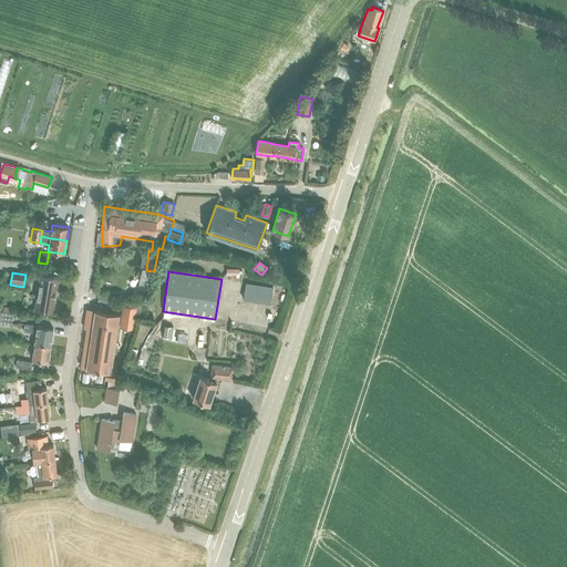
[(59,288),(61,278),(40,275),(34,309),(52,312),(55,288),(59,288)]
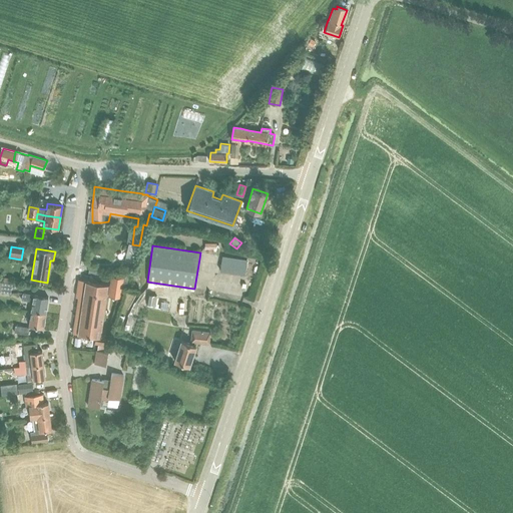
[(244,274),(246,260),(222,255),(220,271),(244,274)]
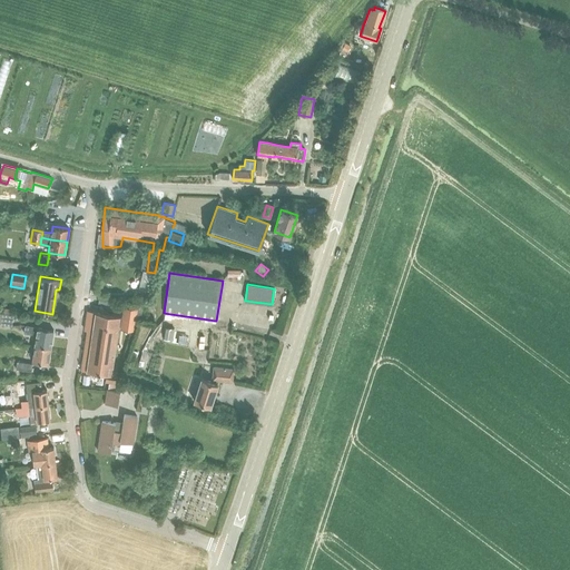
[(135,320),(136,312),(136,310),(123,307),(121,318),(135,320)]
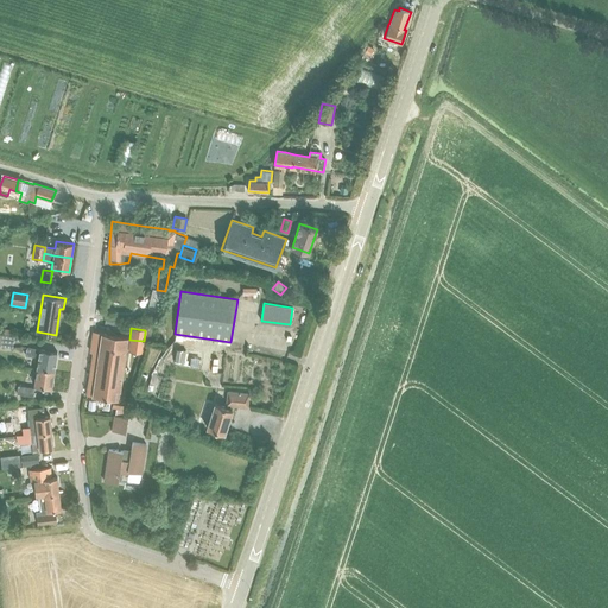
[(119,399),(127,336),(93,330),(90,352),(93,352),(87,394),(119,399)]
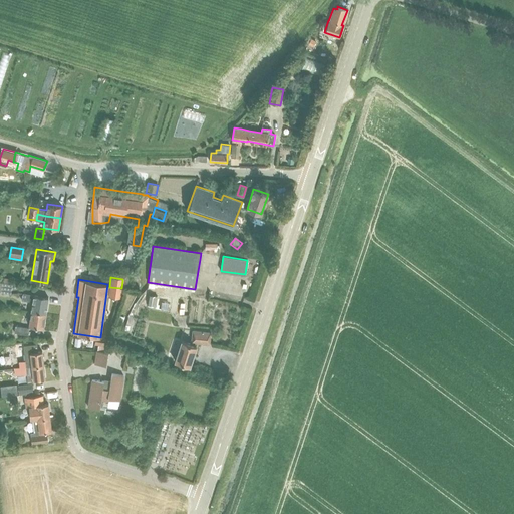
[(10,294),(12,283),(2,282),(0,292),(10,294)]
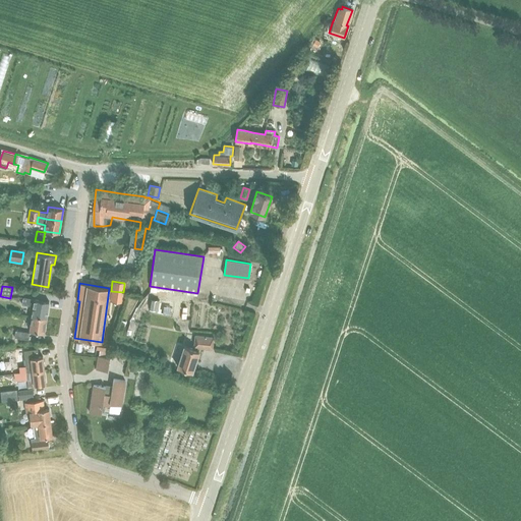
[(32,315),(46,317),(49,301),(22,297),(21,304),(33,305),(32,315)]
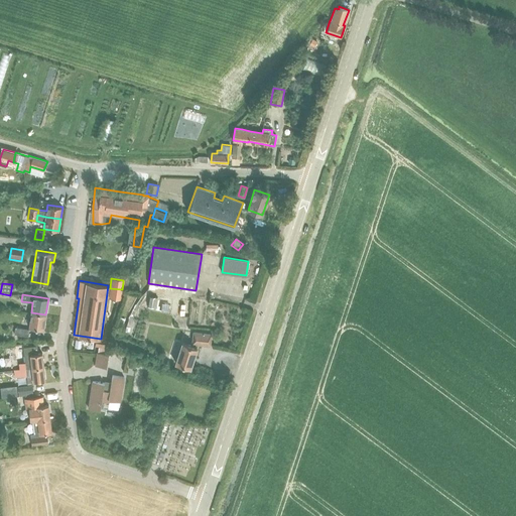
[(150,297),(149,306),(156,307),(158,299),(150,297)]
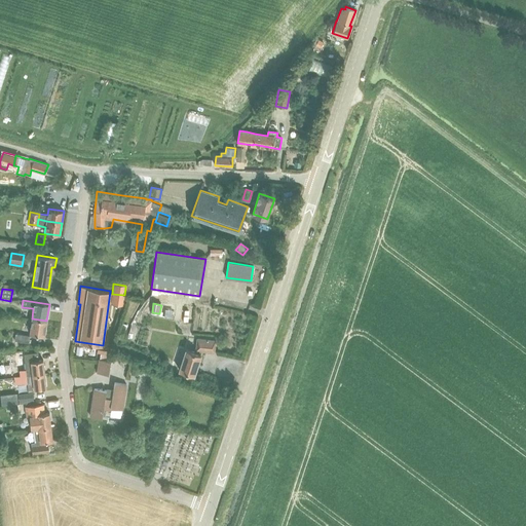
[(46,321),(32,318),(30,333),(44,336),(46,321)]
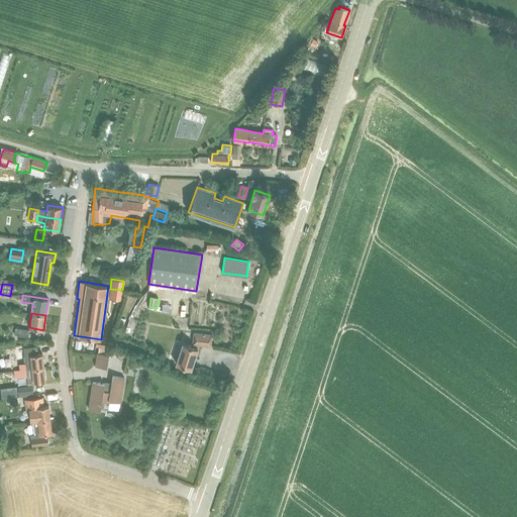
[(27,336),(29,330),(15,327),(14,334),(27,336)]
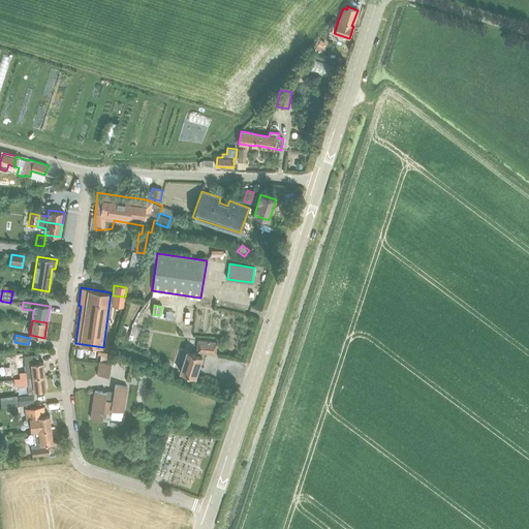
[(215,354),(217,342),(198,340),(196,354),(187,351),(180,372),(194,377),(203,352),(215,354)]
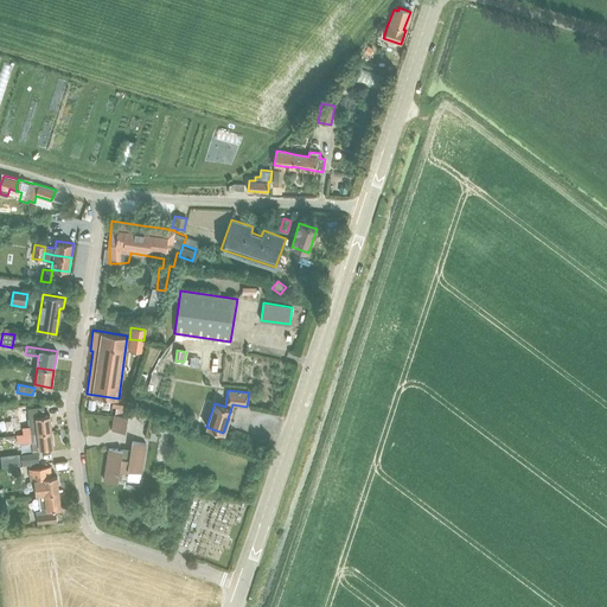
[(44,407),(31,408),(32,417),(30,417),(31,433),(51,430),(50,415),(45,415),(44,407)]
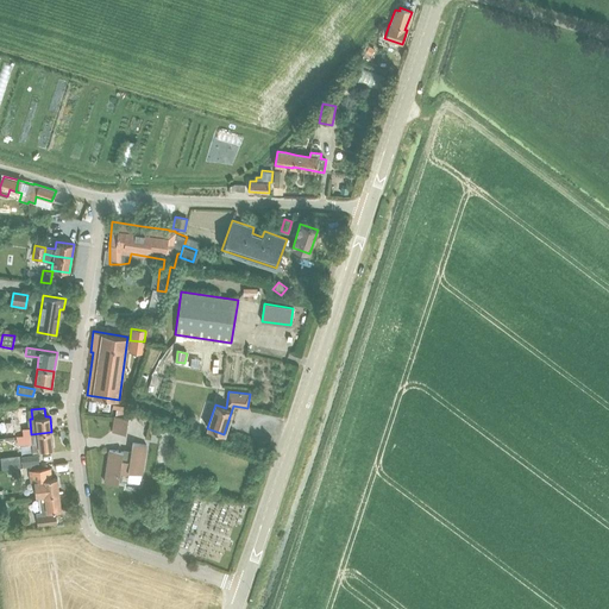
[(112,431),(125,433),(127,418),(114,415),(112,431)]
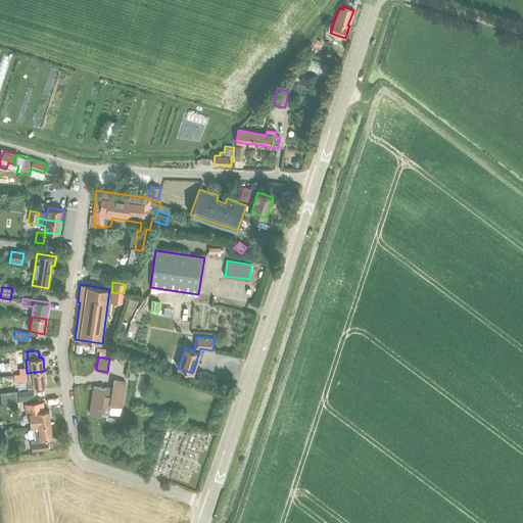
[(132,363),(131,373),(137,374),(137,373),(141,373),(142,368),(138,367),(139,364),(132,363)]
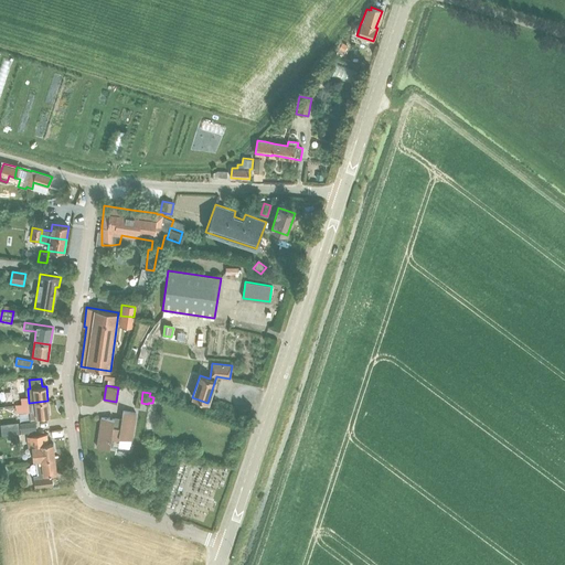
[(29,403),(29,408),(30,420),(38,419),(38,417),(50,416),(48,401),(29,403)]
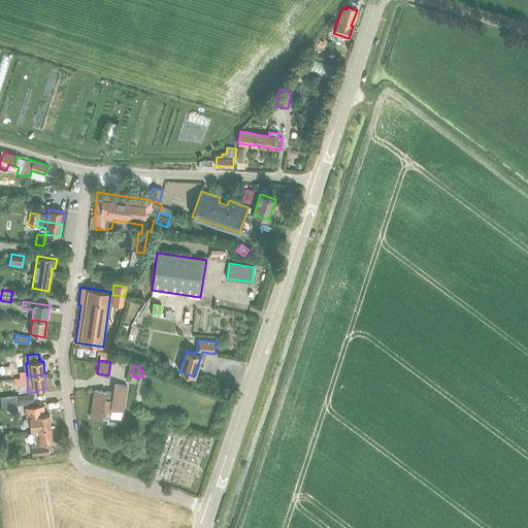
[(126,386),(114,384),(112,395),(106,394),(106,392),(94,390),(90,418),(102,420),(103,410),(110,411),(110,410),(123,413),(126,386)]
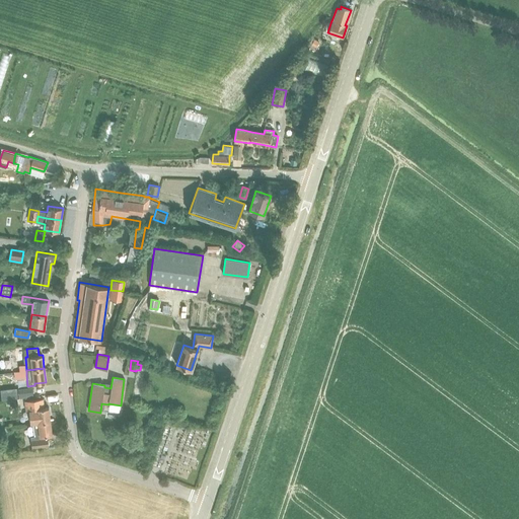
[(18,396),(32,394),(32,387),(18,389),(18,396)]
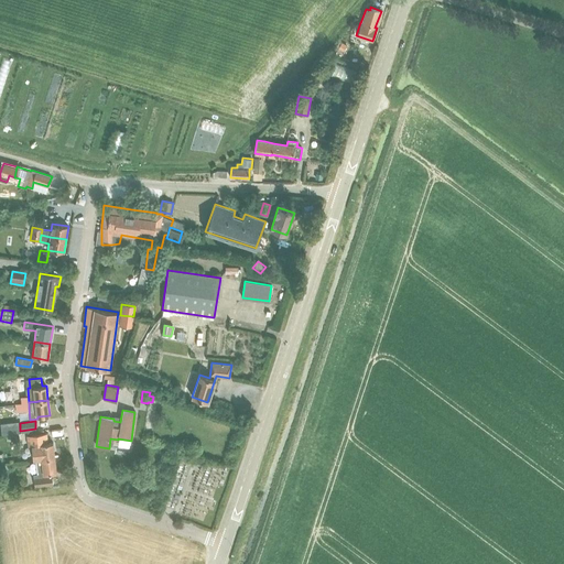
[(46,433),(26,435),(28,446),(31,445),(33,459),(35,459),(54,457),(53,443),(47,443),(46,433)]
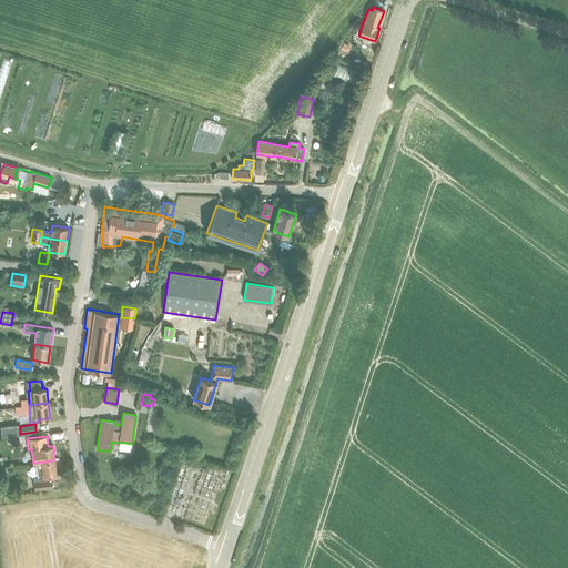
[(33,477),(36,489),(53,487),(52,476),(57,476),(54,460),(36,463),(36,467),(37,470),(37,477),(33,477)]
